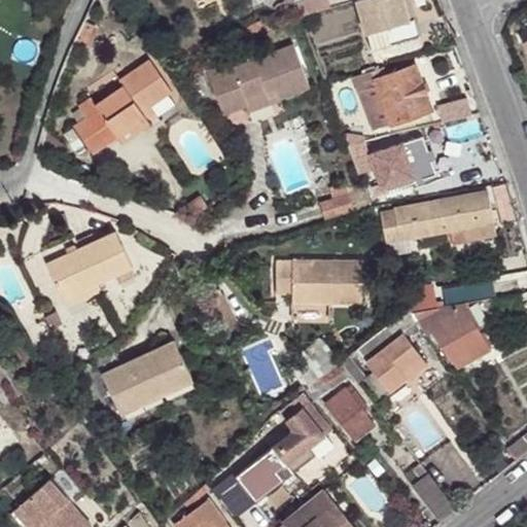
[(194,0),(198,11),(225,0),(194,0)]
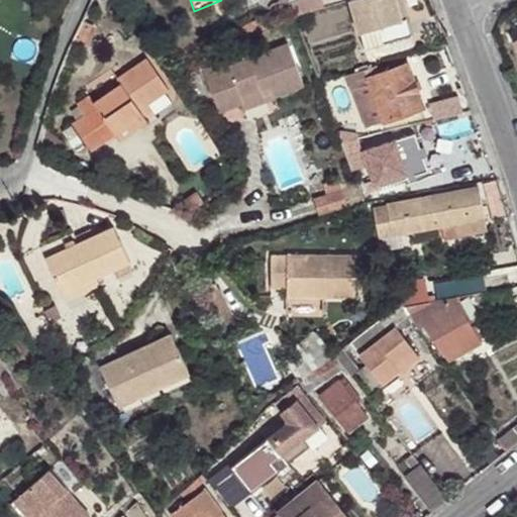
[(289,0),(295,17),(320,9),(317,0),(289,0)]
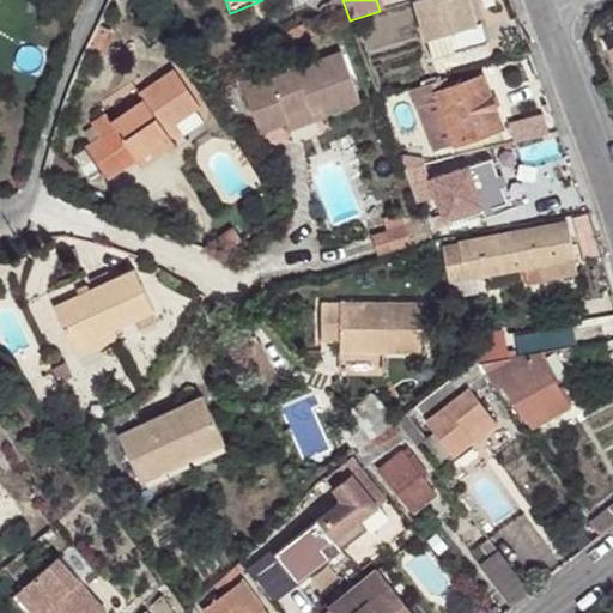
[(467,0),(419,0),(410,2),(429,61),(486,43),(481,23),(474,24),(467,0)]
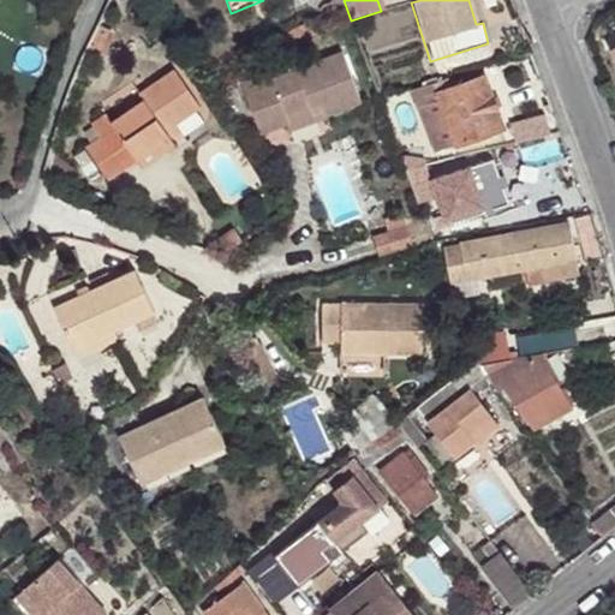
[(469,0),(476,24),(483,23),(475,0),(469,0)]
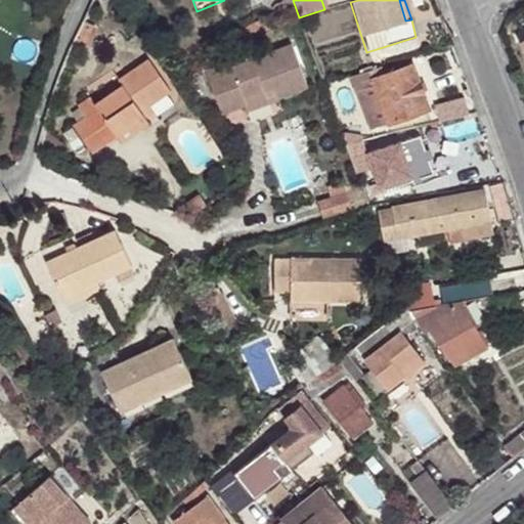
[(268,84),(272,96),(305,85),(288,40),(226,62),(223,56),(200,64),(217,110),(242,101),(238,93),(268,84)]
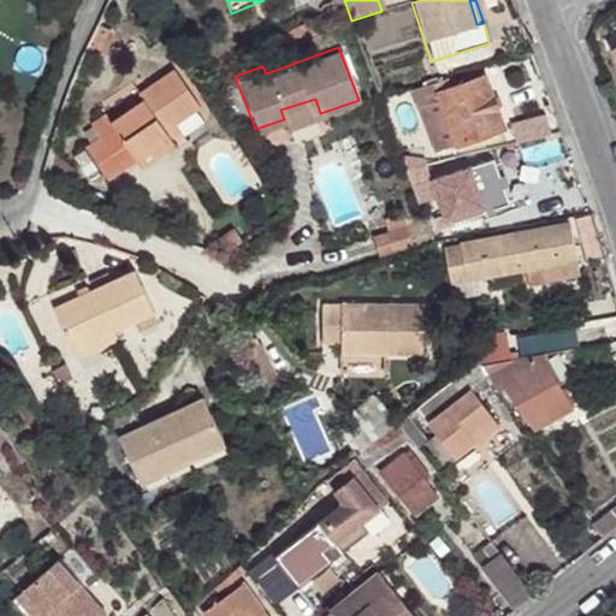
[(165,122),(177,114),(197,101),(172,63),(135,88),(138,94),(105,117),(100,110),(84,119),(94,134),(80,143),(100,173),(129,154),(170,128),(165,122)]
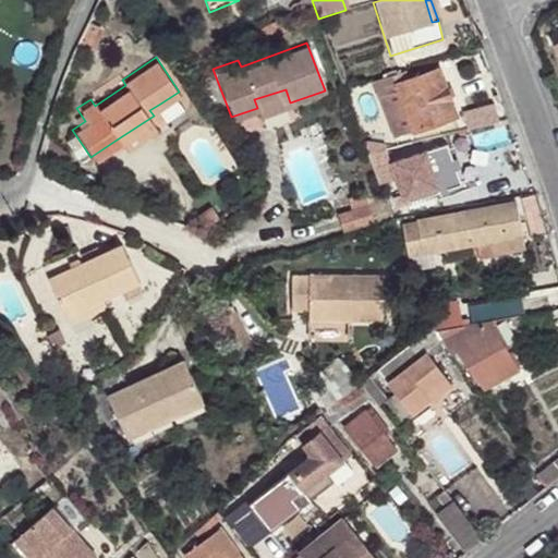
[(436,71),(402,83),(395,86),(397,91),(413,133),(453,117),(436,71)]
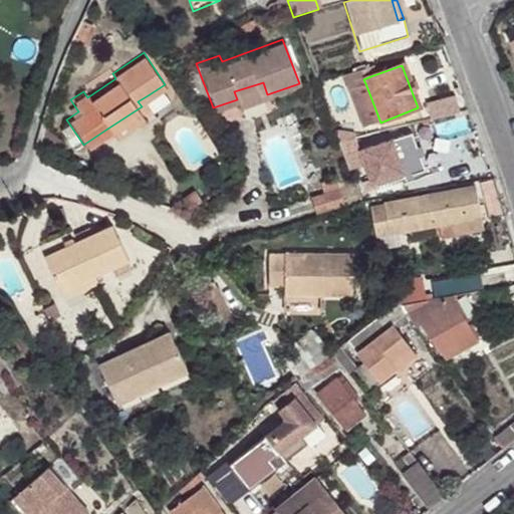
[(367,67),(343,75),(347,89),(365,83),(363,79),(370,76),(367,67)]
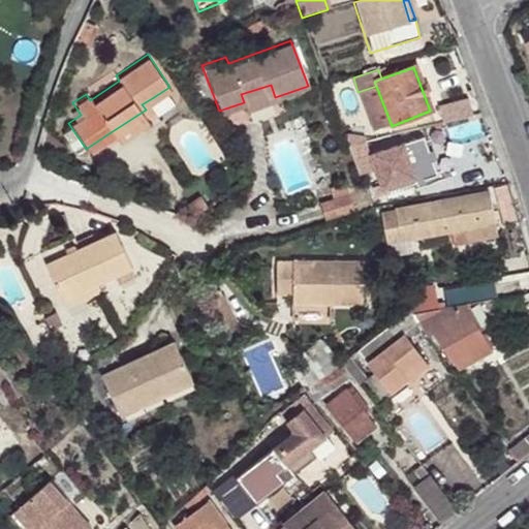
[(245,109),(275,97),(271,85),(241,94),(244,102),(245,109)]
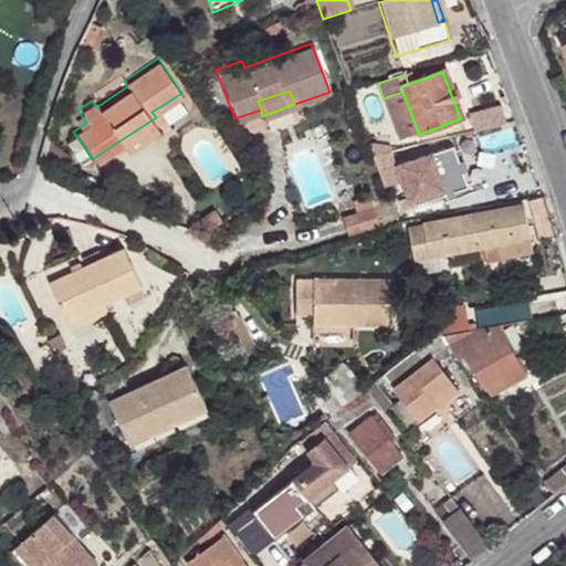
[(402,92),(383,98),(399,142),(419,135),(402,92)]
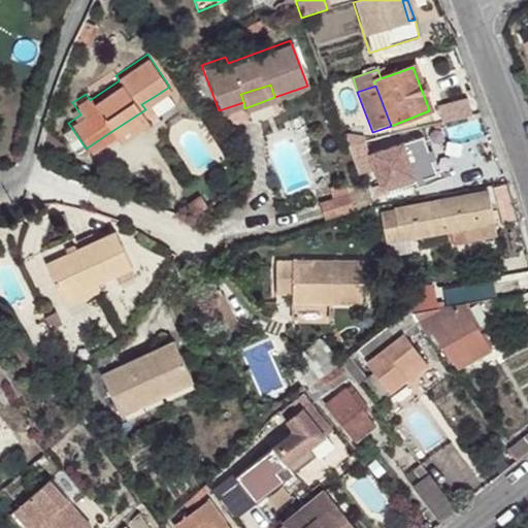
[(155,103),(152,98),(141,104),(145,109),(155,103)]
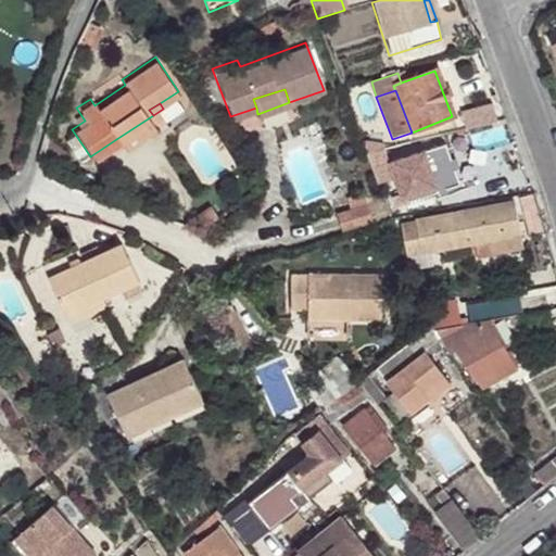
[(462,117),(465,129),(495,123),(492,111),(462,117)]
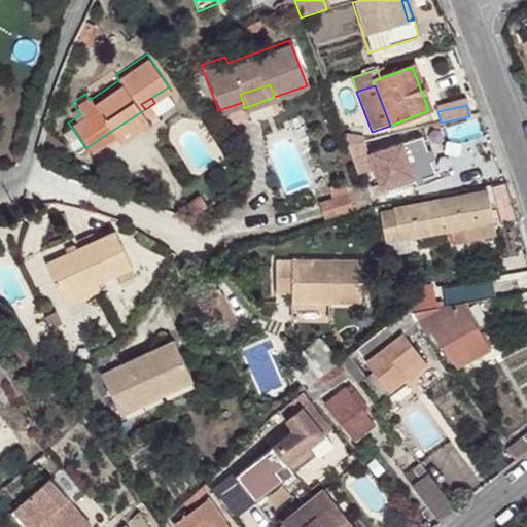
[(149,115),(145,109),(110,132),(115,139),(149,115)]
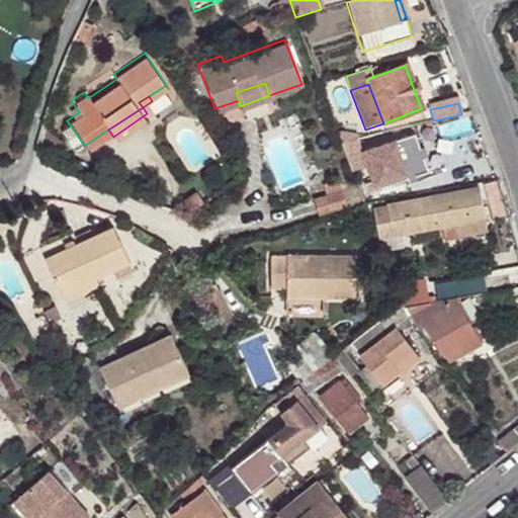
[(338,134),(342,141),(356,138),(353,128),(338,134)]
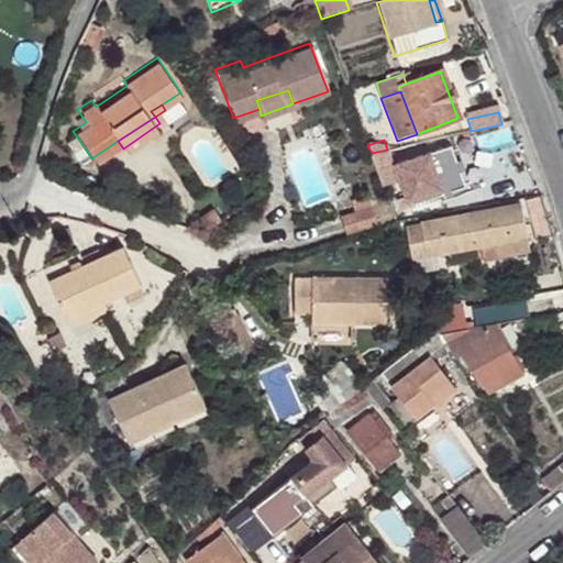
[(443,195),(446,201),(467,194),(451,145),(394,165),(400,186),(406,200),(408,207),(443,195)]
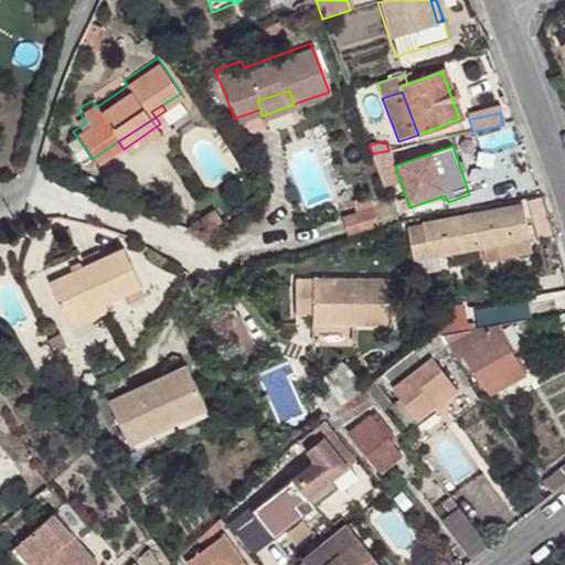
[(373,153),(386,191),(402,187),(395,166),(388,150),(373,153)]
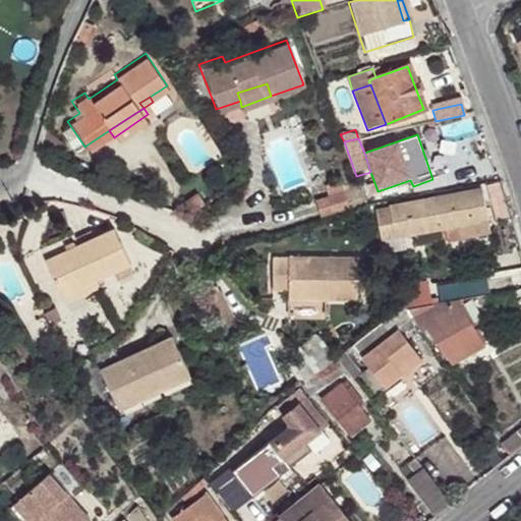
[(341,179),(325,185),(329,196),(316,200),(323,217),(351,207),(341,179)]
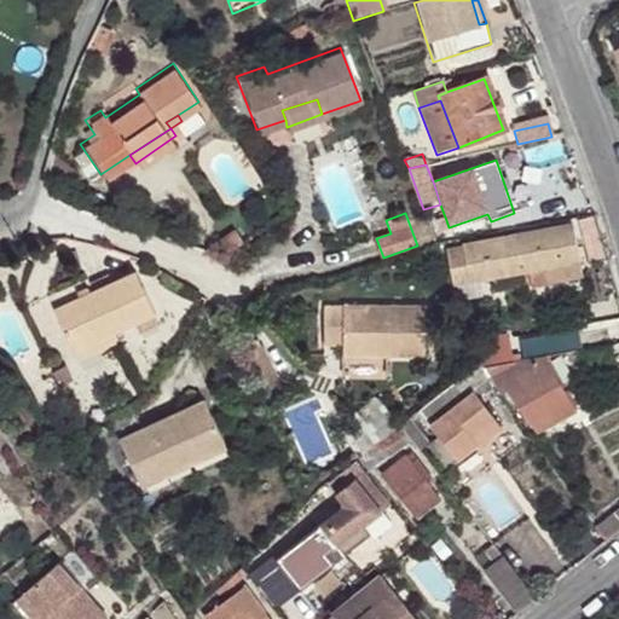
[(485,224),(487,236),(515,231),(520,230),(514,213),(491,221),(485,224)]
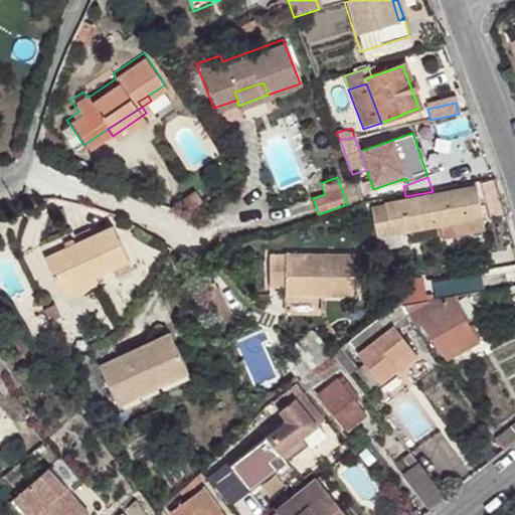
[(374,194),(373,189),(371,183),(364,186),(368,196),(374,194)]
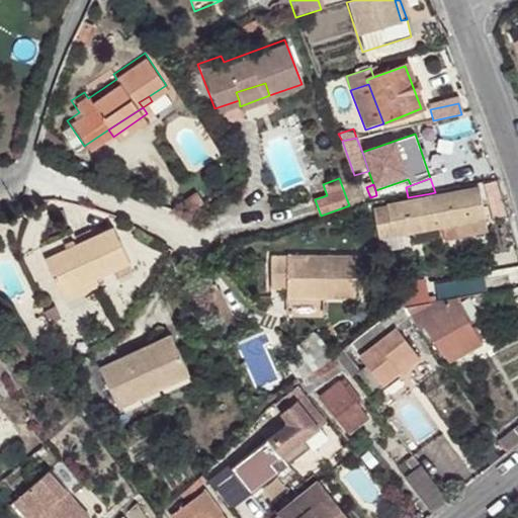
[(479,190),(432,198),(435,221),(472,216),(473,222),(451,226),(454,238),(480,234),(479,190)]
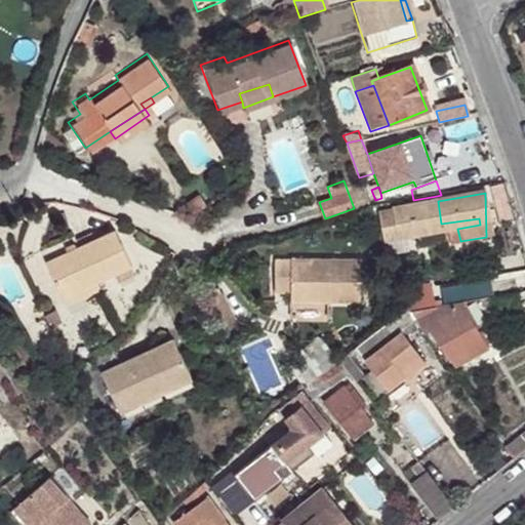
[(378,210),(384,240),(404,238),(402,229),(413,228),(441,224),(438,201),(378,210)]
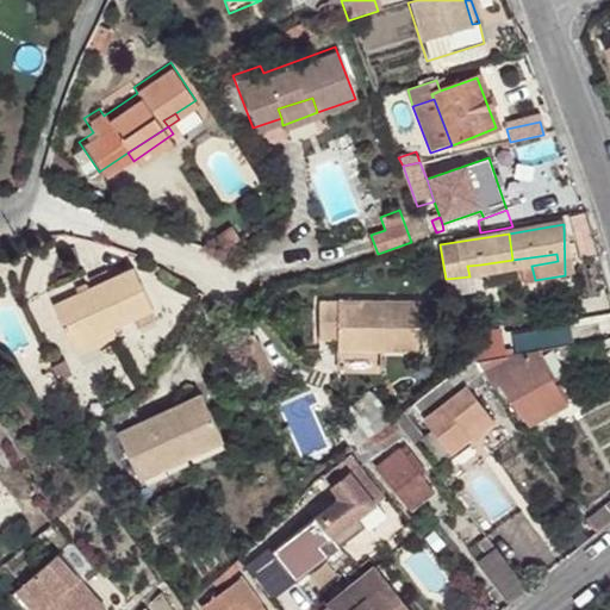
[(556,254),(512,260),(515,268),(531,266),(558,261),(556,254)]
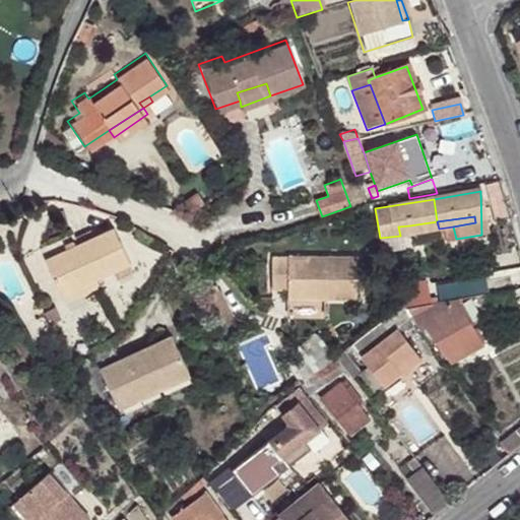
[(413,246),(443,242),(439,229),(437,221),(409,225),(411,234),(413,246)]
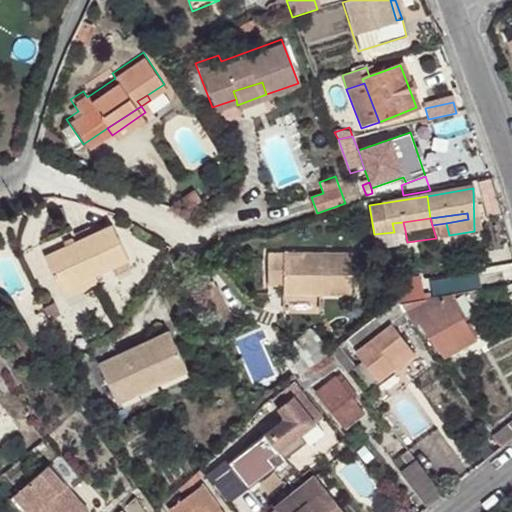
[(58,288),(90,273),(126,256),(109,221),(42,253),(58,288)]
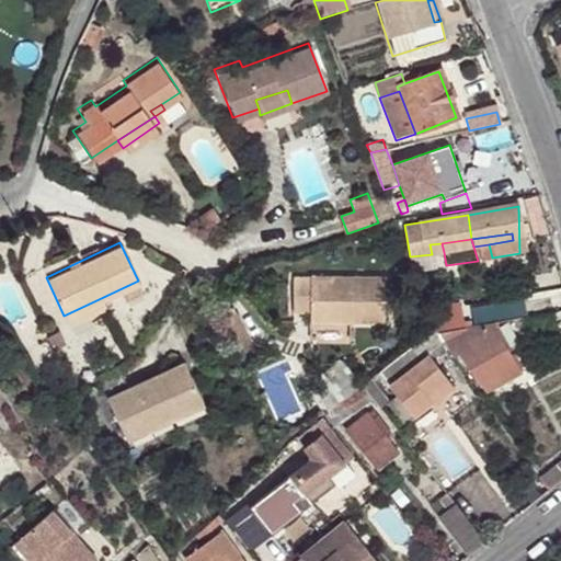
[(430,244),(432,254),(444,252),(442,243),(430,244)]
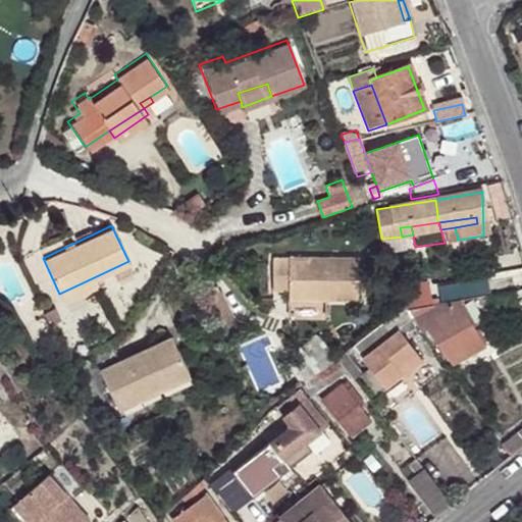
[(360,298),(360,255),(273,256),(274,291),(291,291),(291,299),(360,298)]
